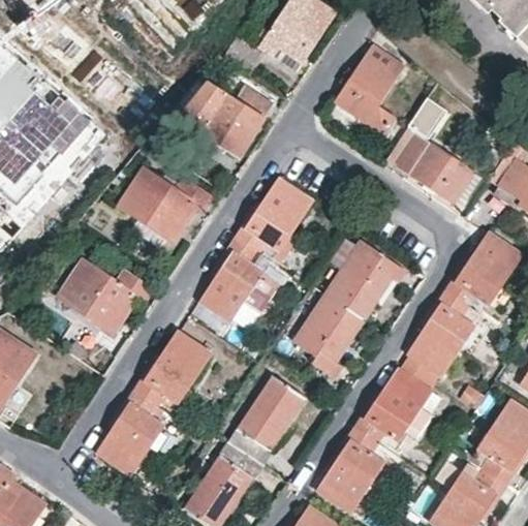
[(280,42),(304,58),(336,10),(320,0),(288,0),(260,42),(274,52),(280,42)]
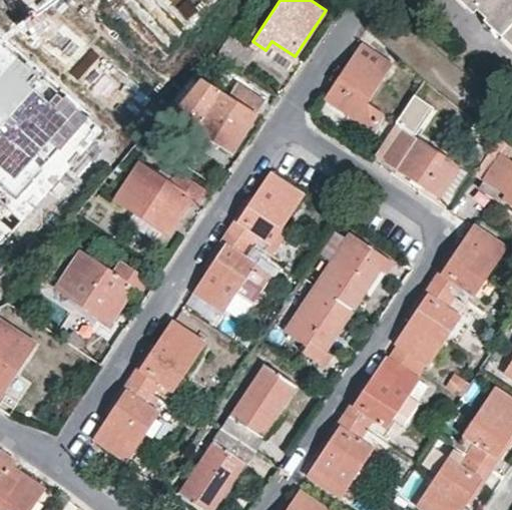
[(470,0),(511,38),(511,0),(470,0)]
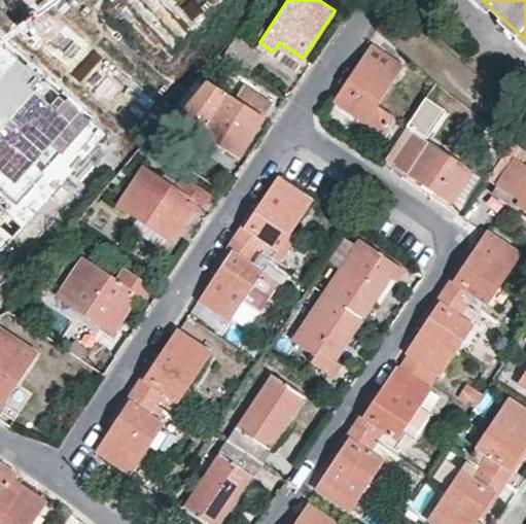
[(223,54),(251,72),(265,53),(237,33),(223,54)]
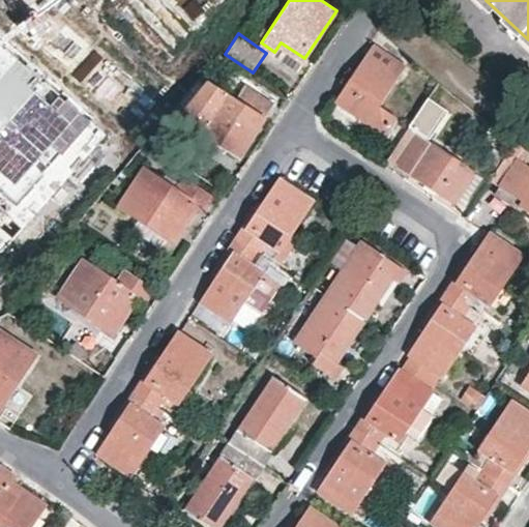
[(381,105),(408,63),(375,41),(335,99),(385,133),(398,115),(381,105)]
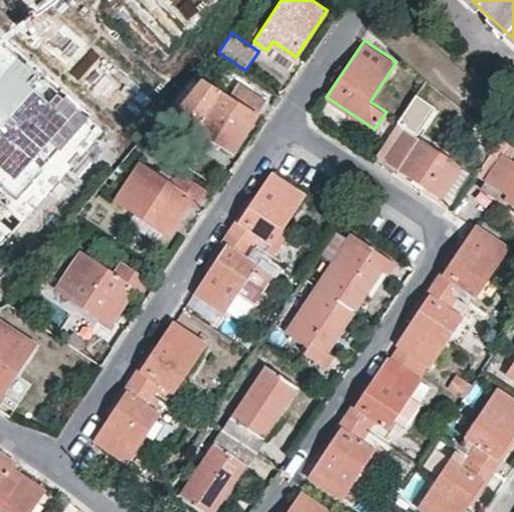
[(273,41),(267,50),(290,65),(296,56),(273,41)]
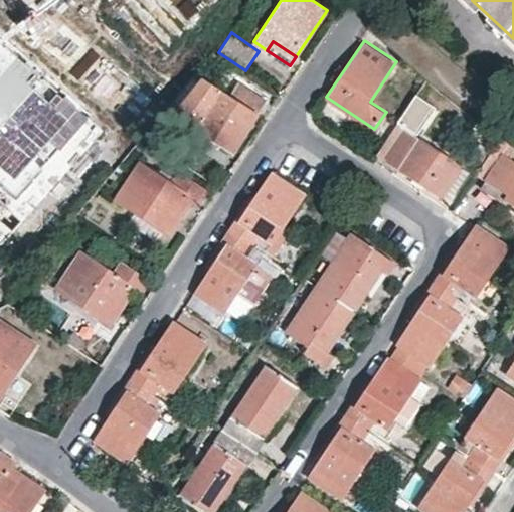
[(0,182),(15,195),(84,118),(0,42),(0,182)]
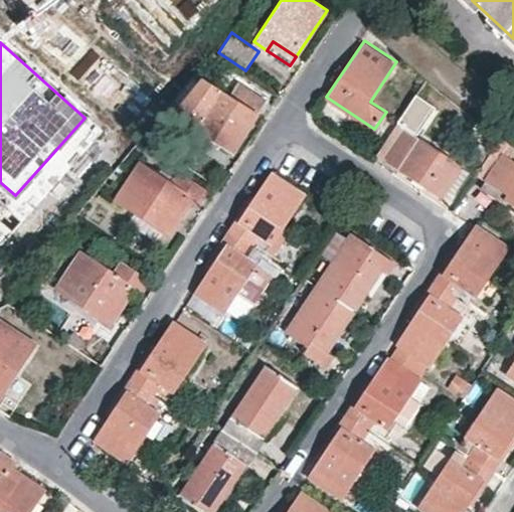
[(209,55),(161,113),(166,117),(172,115),(205,139),(203,142),(211,148),(218,140),(231,149),(267,97),(231,72),(221,88),(203,75),(214,58),(209,55)]
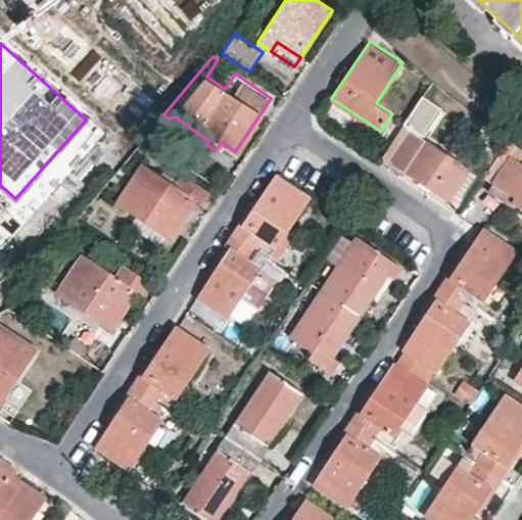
[(380,157),(414,180),(447,202),(470,170),(421,137),(441,108),(422,95),(380,157)]
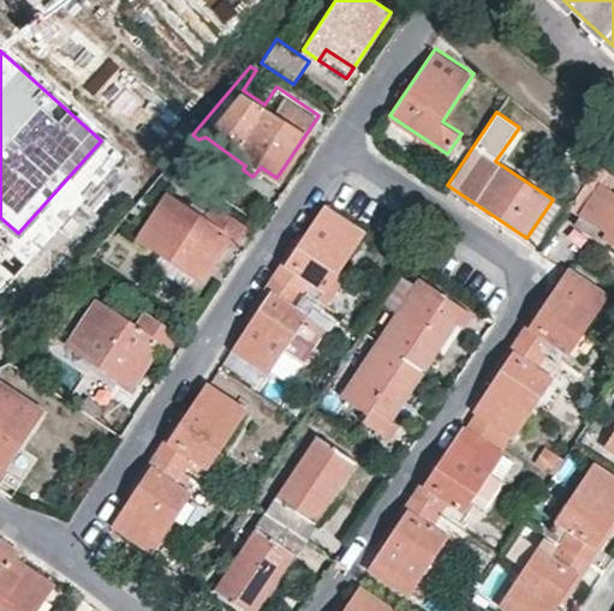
[(613,190),(610,189),(613,183),(613,166),(602,159),(570,208),(606,233),(602,238),(613,245),(613,190)]
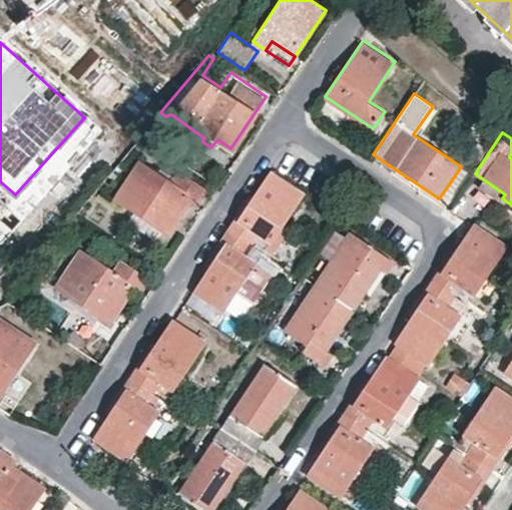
[(196,201),(205,189),(179,171),(171,184),(168,182),(157,174),(139,162),(117,197),(136,209),(159,224),(168,230),(190,198),(196,201)]
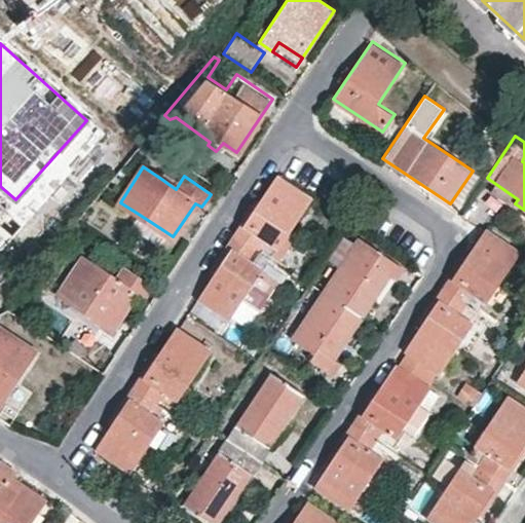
[(473,171),(450,203),(458,208),(479,176),(473,171)]
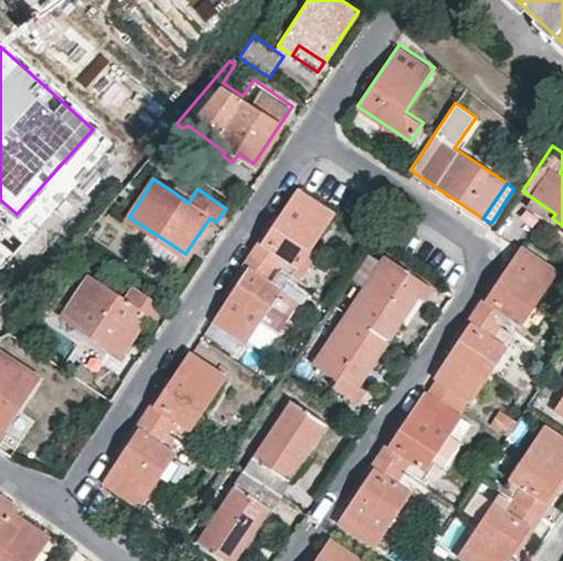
[(173,192),(185,201),(191,192),(179,184),(173,192)]
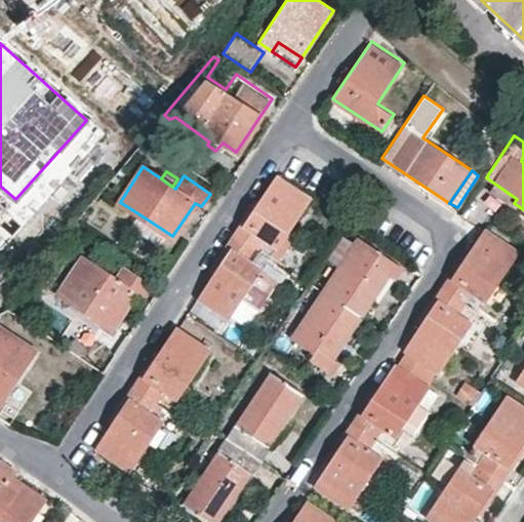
[(236,235),(270,257),(309,200),(278,178),(262,203),(258,201),(236,235)]
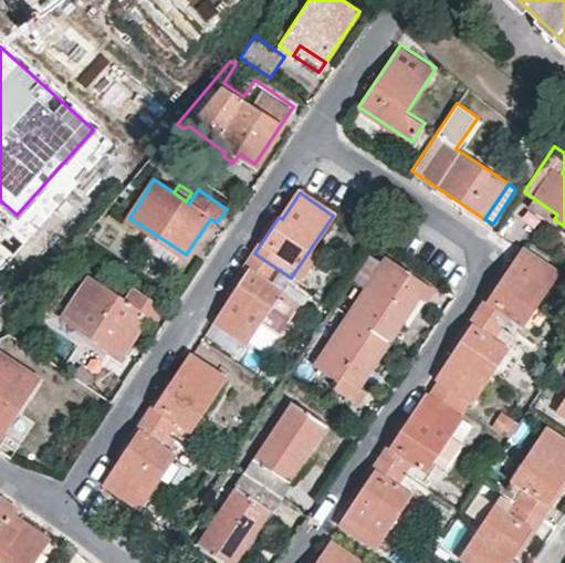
[(176,248),(150,231),(144,241),(169,259),(176,248)]
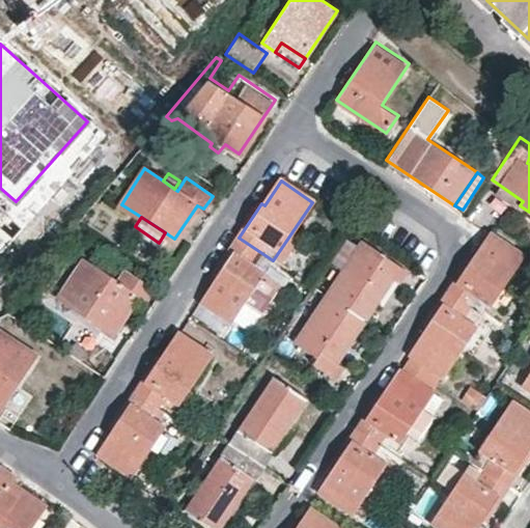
[(482,315),(523,256),(490,234),(489,235),(480,249),(474,257),(472,256),(447,292),(482,315)]
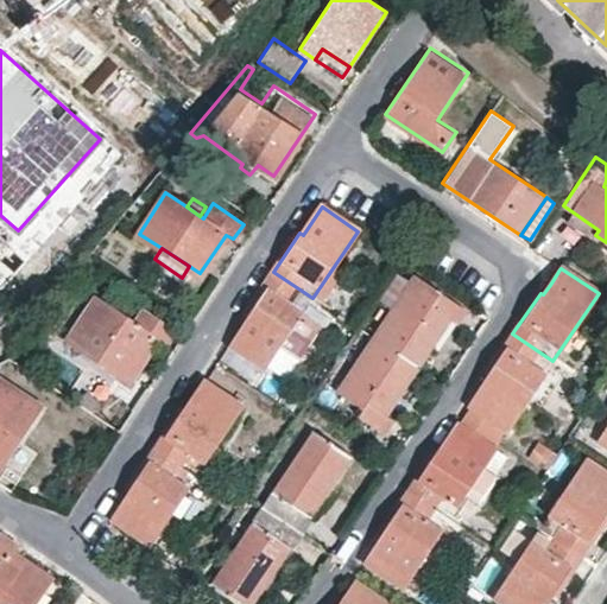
[(318,325),(302,313),(313,298),(273,272),(242,316),(247,319),(231,343),(266,367),(289,334),(304,344),(318,325)]
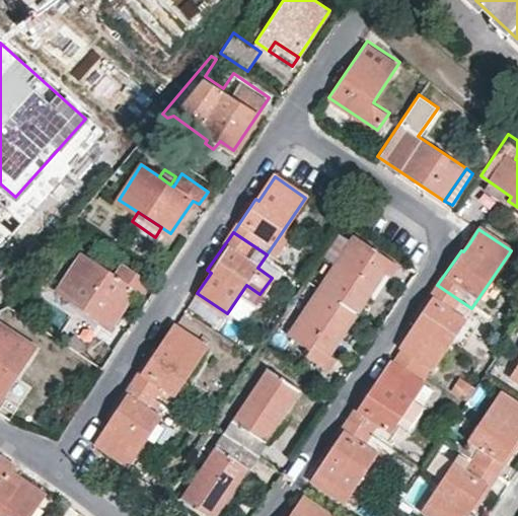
[(397,263),(358,237),(322,290),(356,312),(368,295),(364,293),(380,269),(389,275),(397,263)]
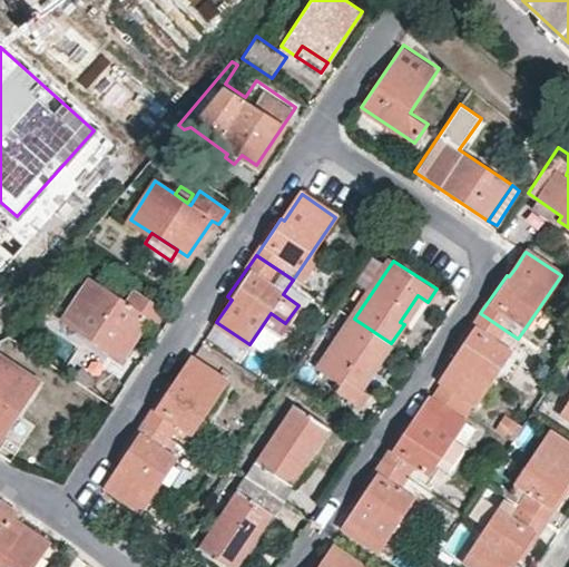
[(153,323),(162,310),(135,292),(127,304),(90,280),(65,318),(121,355),(146,319),(153,323)]
